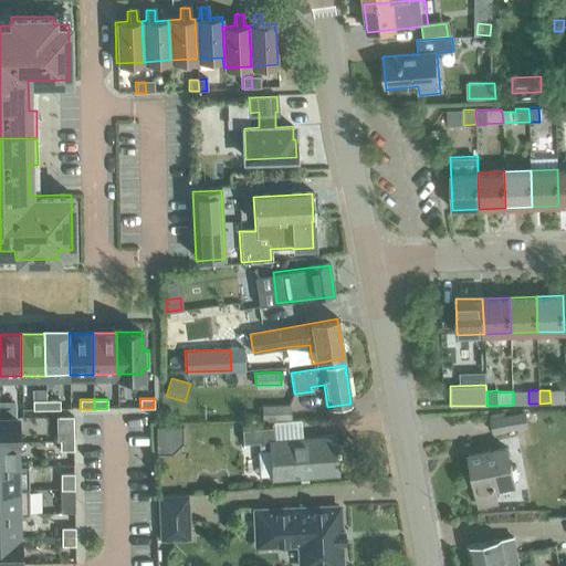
[(32,410),(46,409),(45,400),(32,400),(32,410)]
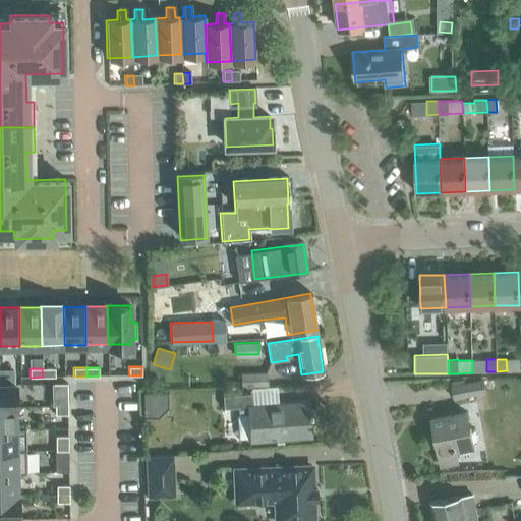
[(55,368),(42,368),(43,377),(55,377),(55,368)]
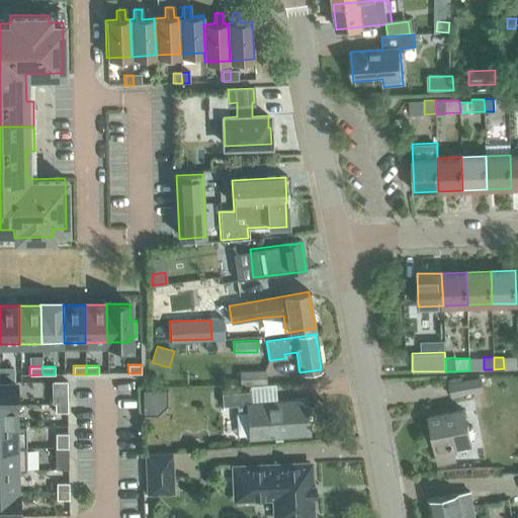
[(265,384),(264,370),(239,371),(239,385),(265,384)]
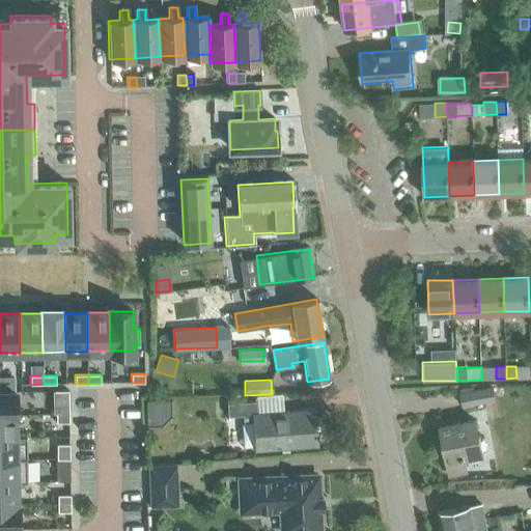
[(0,382),(0,390),(11,390),(11,382),(0,382)]
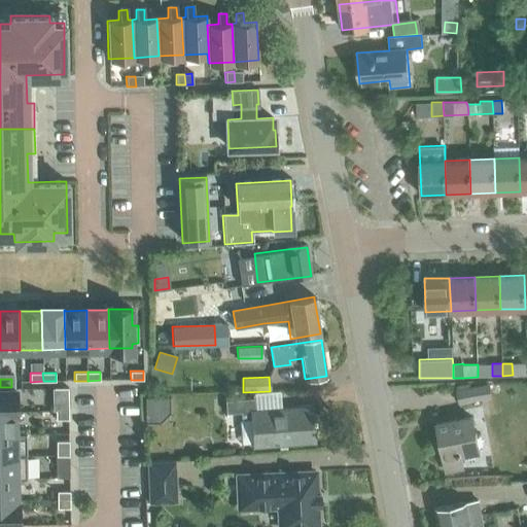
[(488,383),(455,390),(458,405),(491,397),(488,383)]
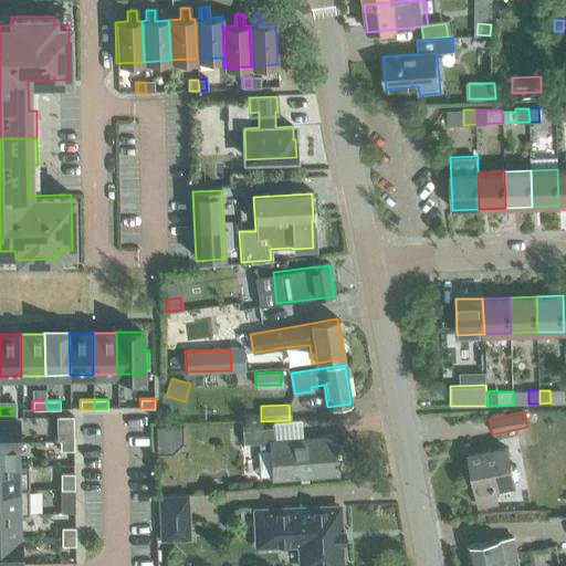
[(0,442),(17,442),(16,417),(0,417),(0,442)]
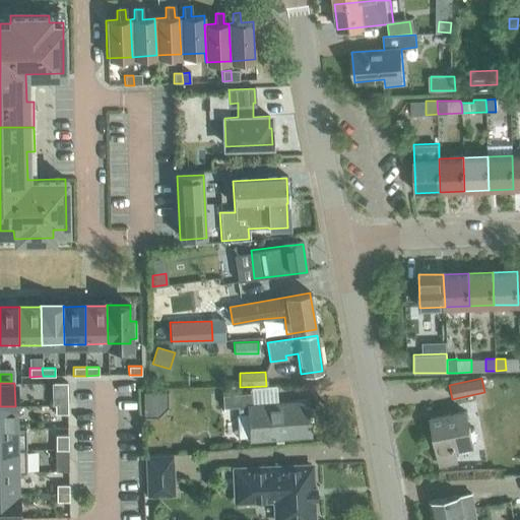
[(251,393),(221,395),(222,408),(237,407),(238,413),(248,412),(250,441),(310,437),(308,416),(310,416),(310,411),(308,411),(307,401),(276,403),(251,405),(251,397),(251,393)]
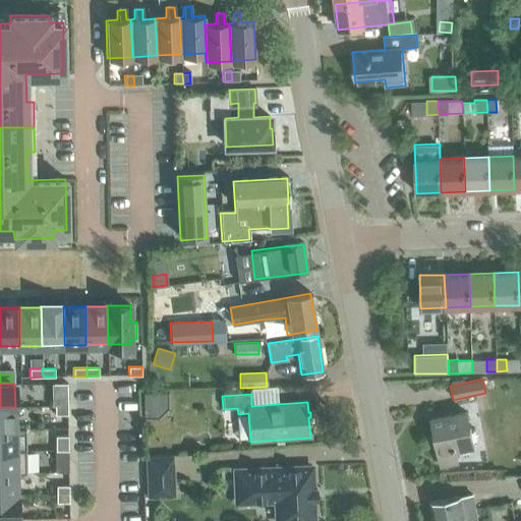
[(55,398),(55,407),(67,407),(67,397),(55,398)]
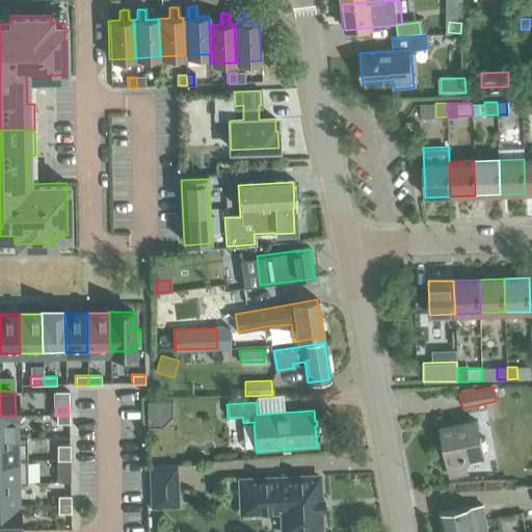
[(0,439),(16,439),(16,437),(16,416),(0,416),(0,439)]
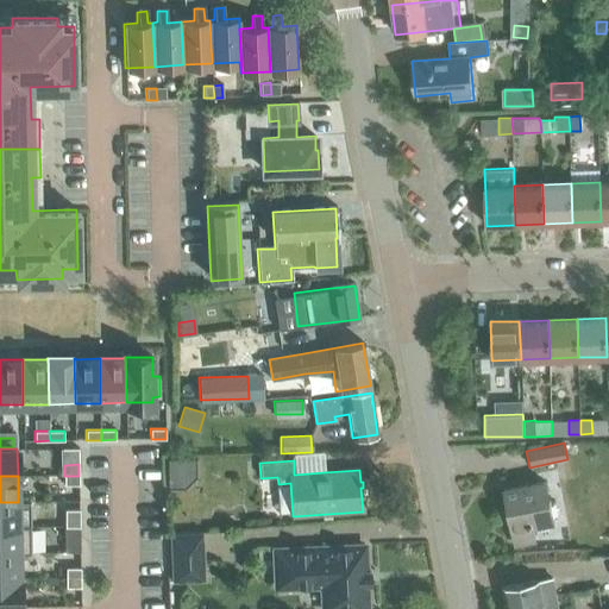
[(79,484),(79,476),(64,476),(64,485),(79,484)]
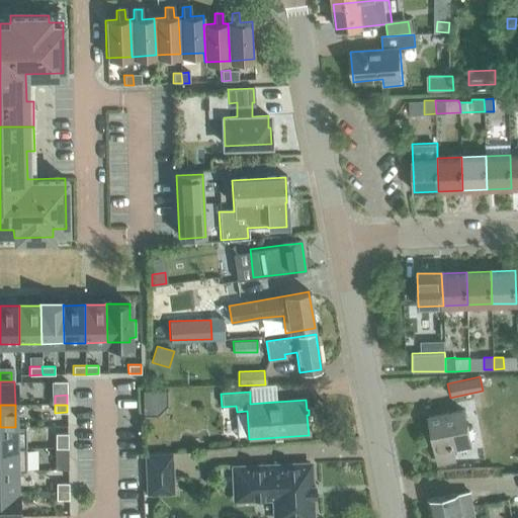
[(466,409),(429,416),(431,426),(433,425),(440,464),(456,460),(454,449),(472,446),(466,409)]
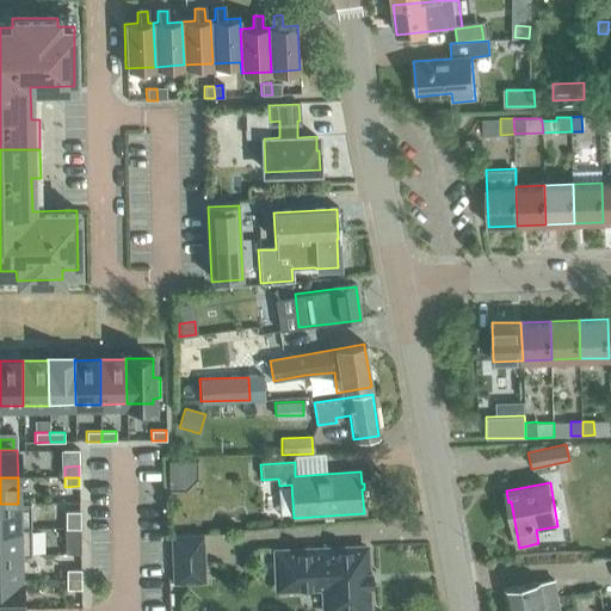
[(18,504),(0,504),(0,529),(30,529),(30,503),(18,503),(18,504)]
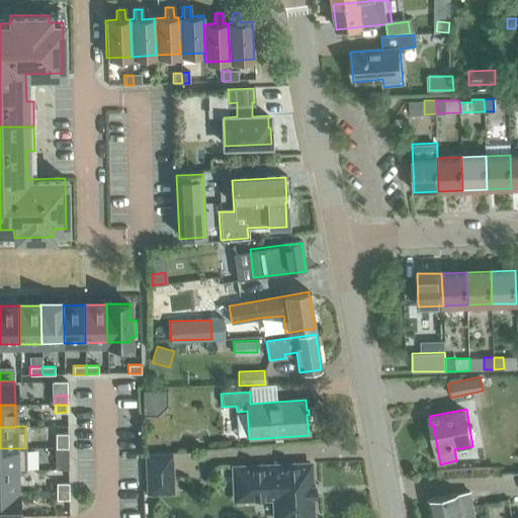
[(68,448),(68,433),(55,433),(56,448),(68,448)]
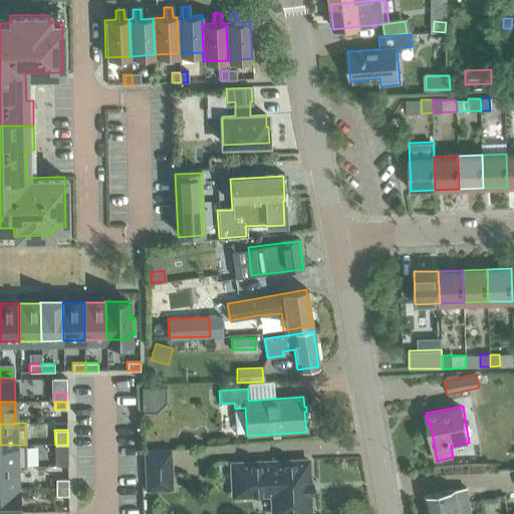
[(0,445),(0,467),(16,467),(16,468),(25,468),(25,445),(0,445)]
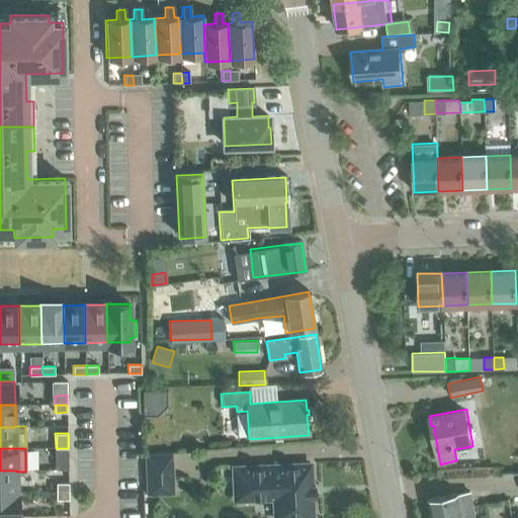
[(68,448),(56,448),(56,469),(68,469),(68,448)]
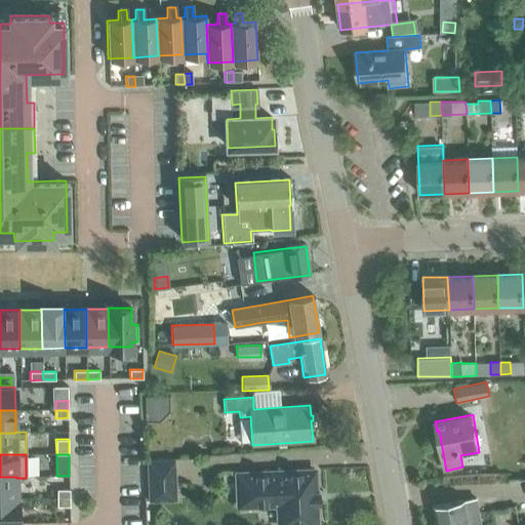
[(149,501),(176,500),(174,459),(147,460),(149,501)]
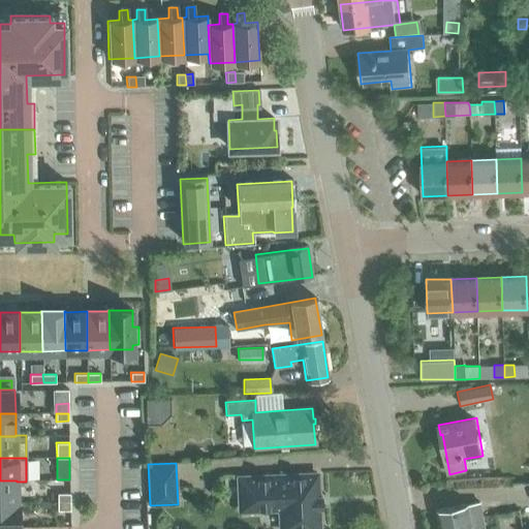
[(279,508),(280,528),(318,528),(316,474),(238,477),(240,510),(279,508)]
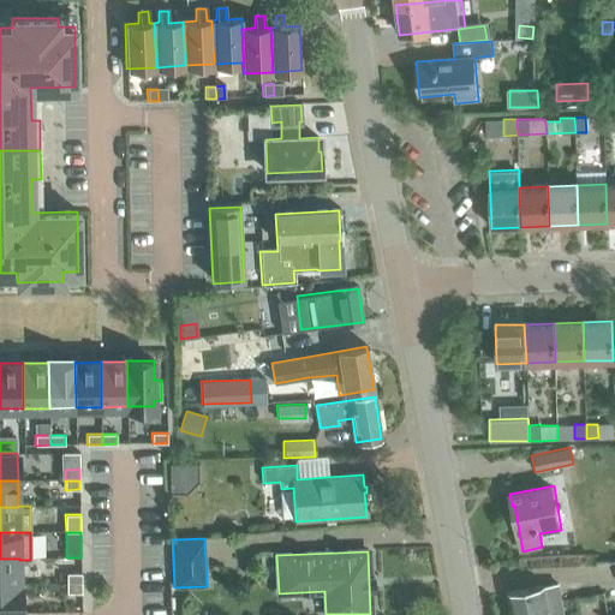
[(0,585),(19,585),(19,560),(19,559),(0,559),(0,585)]
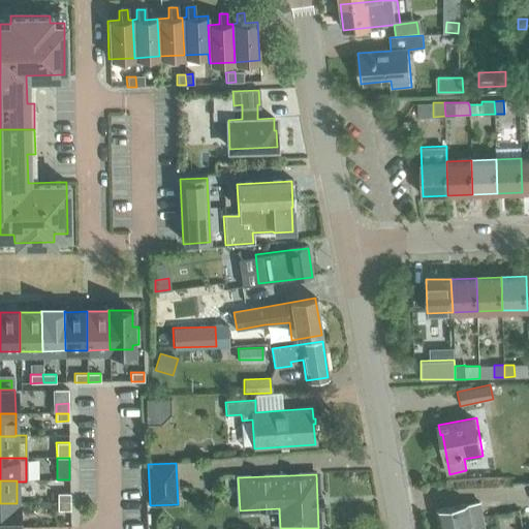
[(57,502),(70,502),(69,493),(57,493),(57,502)]
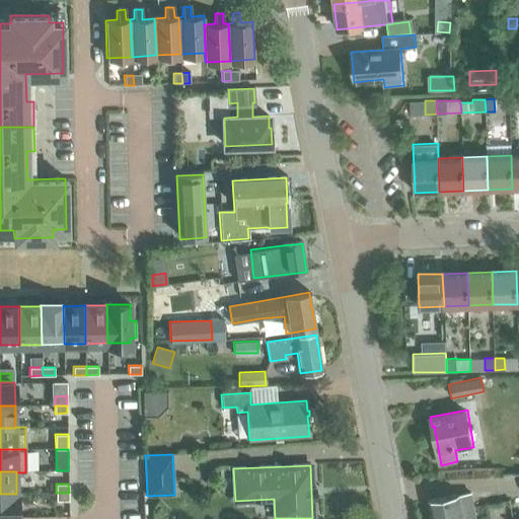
[(69,501),(69,493),(56,493),(56,501),(69,501)]
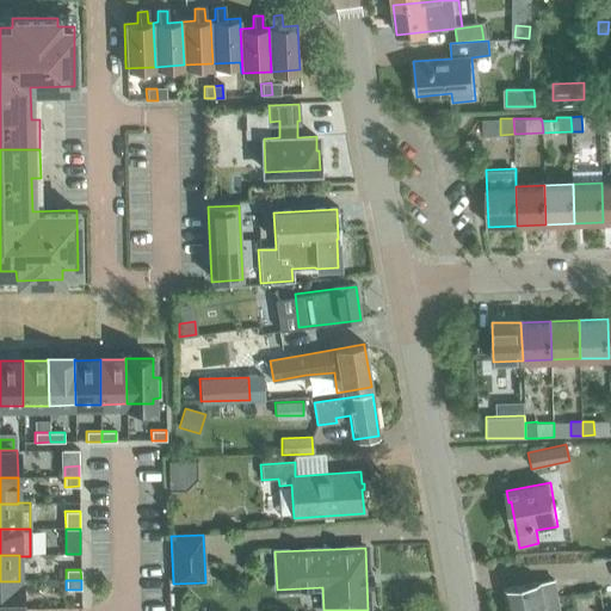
[(0,608),(20,608),(19,581),(0,581),(0,608)]
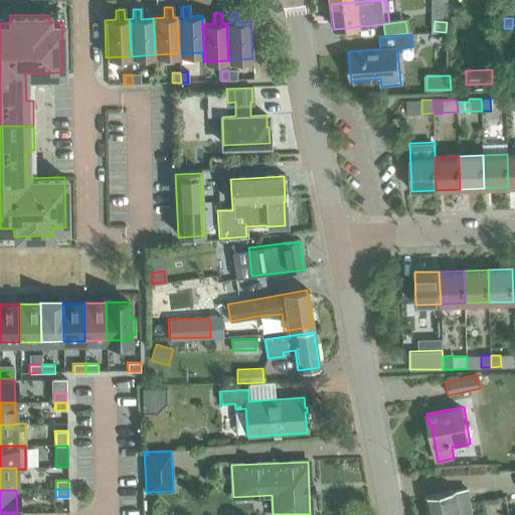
[(460,514),(456,490),(425,495),(428,514),(460,514)]
